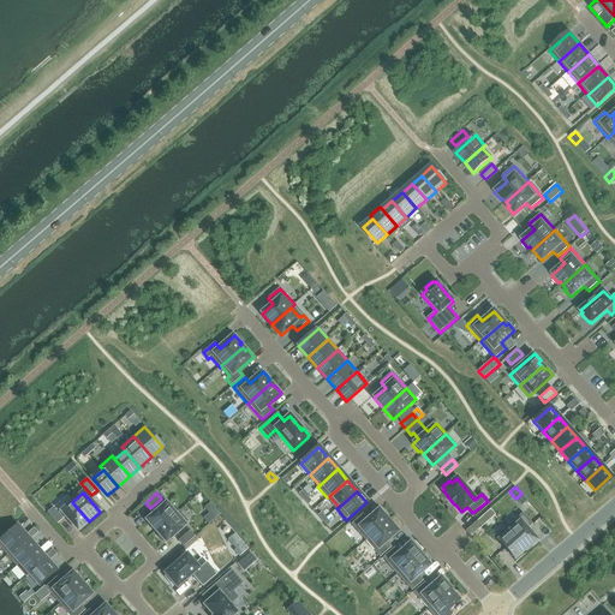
[(78,531),(89,521),(72,502),(61,512),(78,531)]
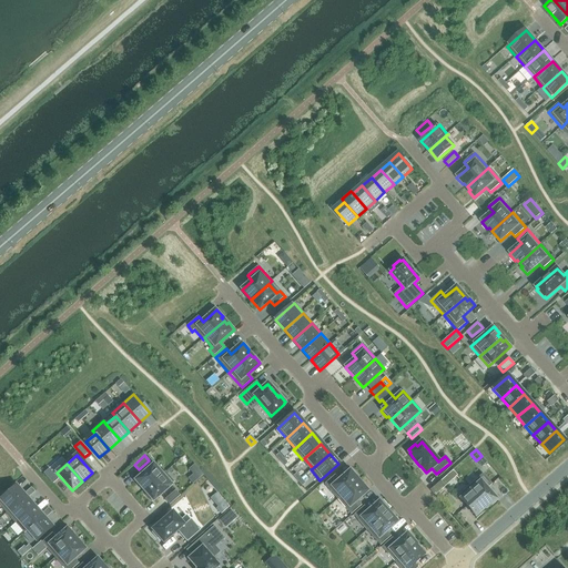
[(144,490),(162,475),(154,465),(135,480),(144,490)]
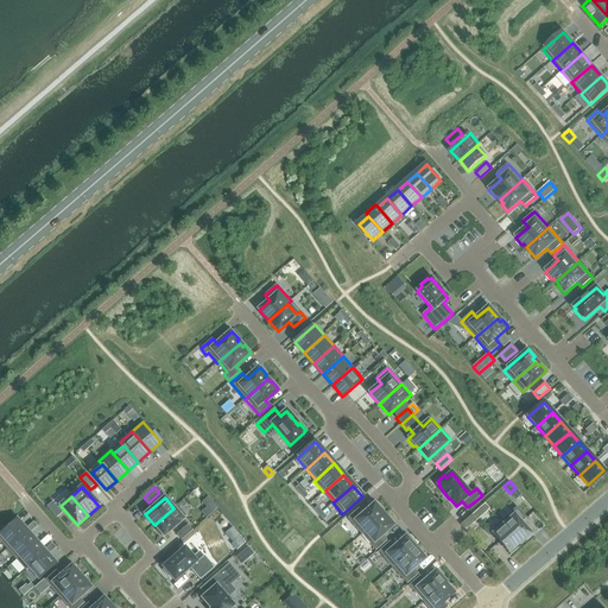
[(207,508),(202,513),(207,519),(217,508),(208,498),(202,502),(207,508)]
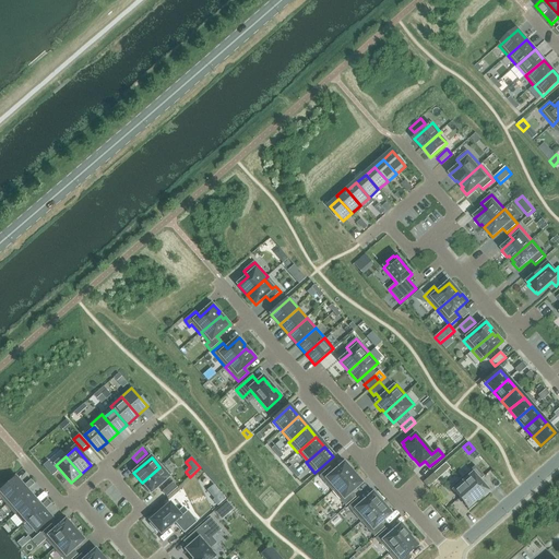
[(48,462),(43,466),(52,476),(57,472),(48,462)]
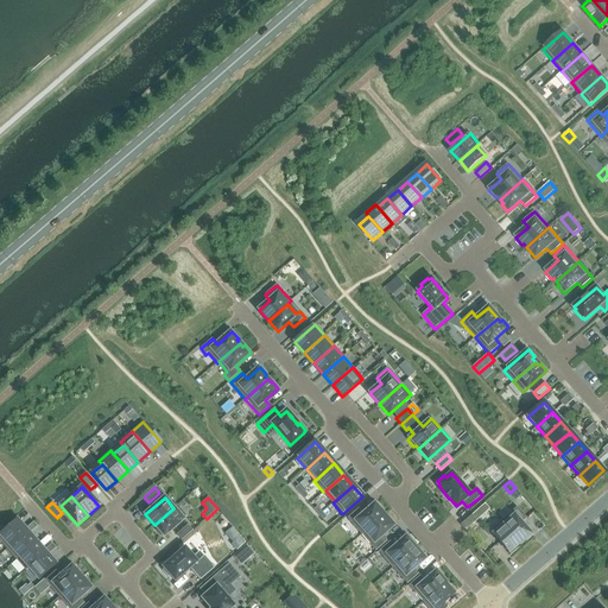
[(347,519),(361,534),(384,515),(380,512),(382,511),(377,504),(363,514),(359,508),(347,519)]
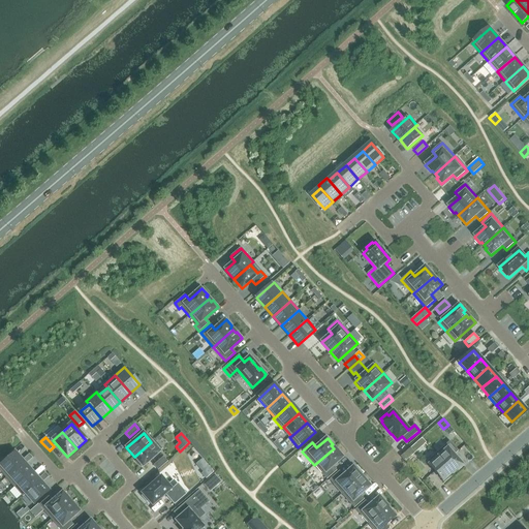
[(162,449),(154,440),(134,457),(137,460),(135,462),(142,468),(162,449)]
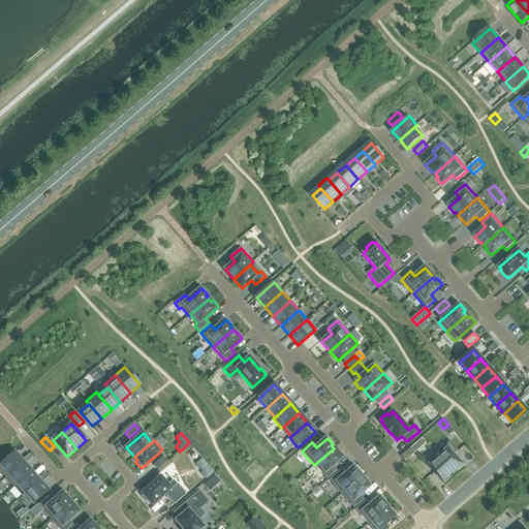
[(449,441),(436,454),(453,473),(458,469),(458,470),(463,466),(454,456),(458,452),(449,441)]
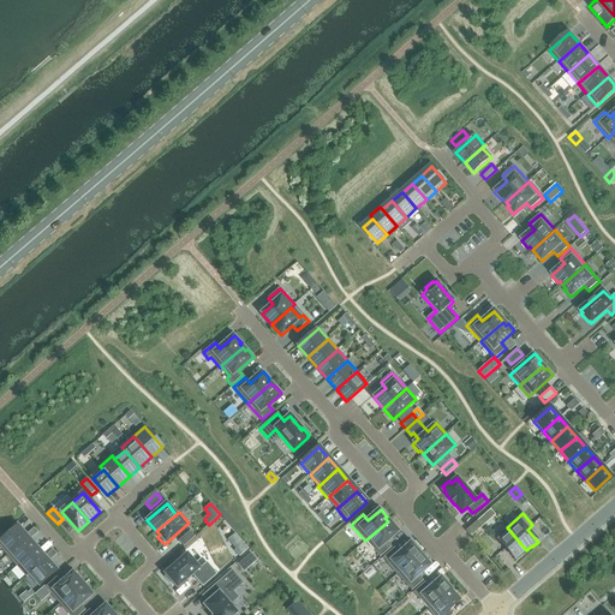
[(388,521),(365,541),(380,557),(392,548),(387,542),(398,532),(388,521)]
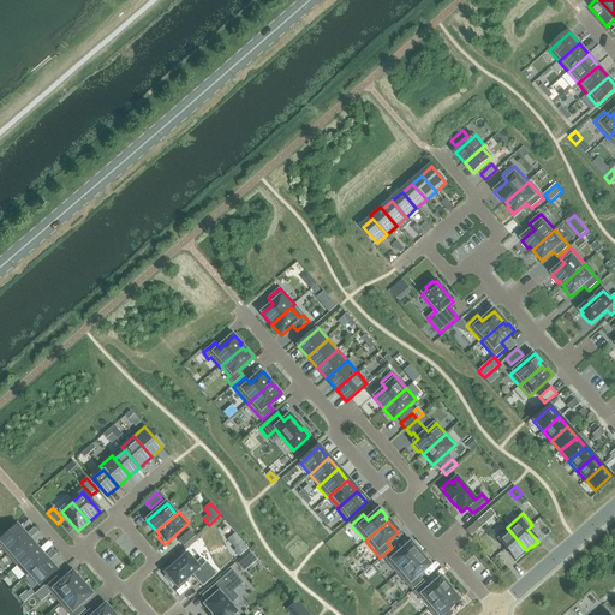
[(482,527),(477,521),(466,531),(471,537),(482,527)]
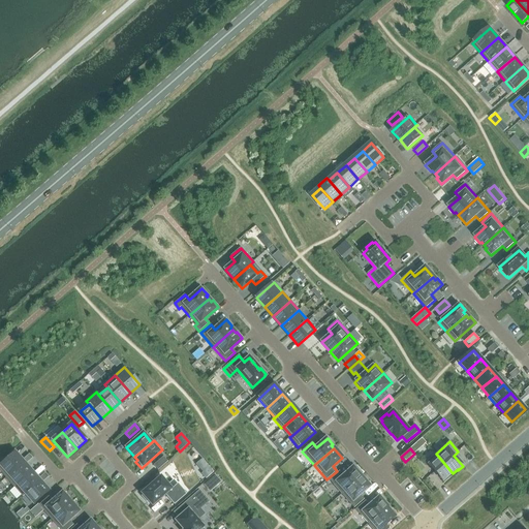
[(0,466),(0,471),(6,478),(24,463),(22,461),(14,453),(0,466)]
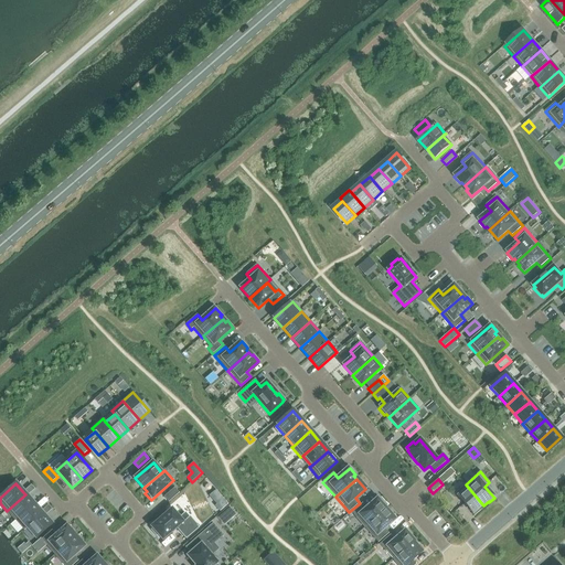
[(483,505),(466,484),(465,484),(455,493),(475,515),(479,511),(478,510),(483,505)]
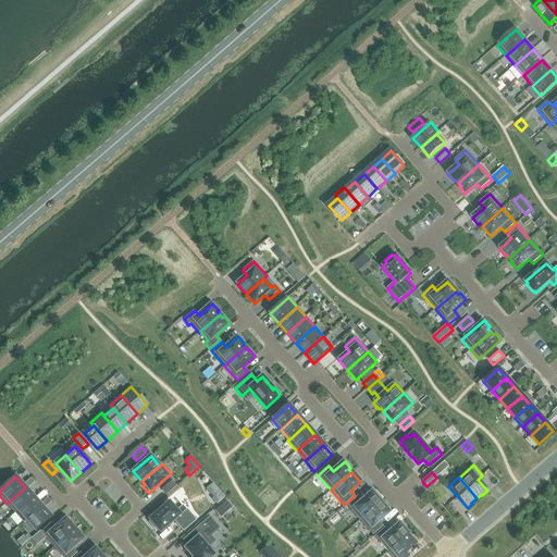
[(172,481),(162,491),(166,495),(176,486),(172,481)]
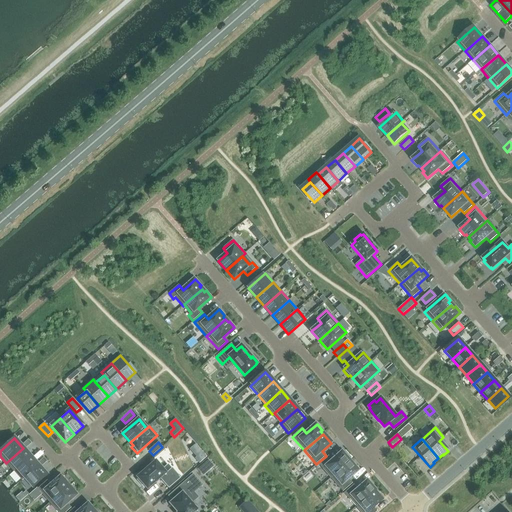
[(14,472),(31,457),(24,450),(23,448),(6,463),(14,472)]
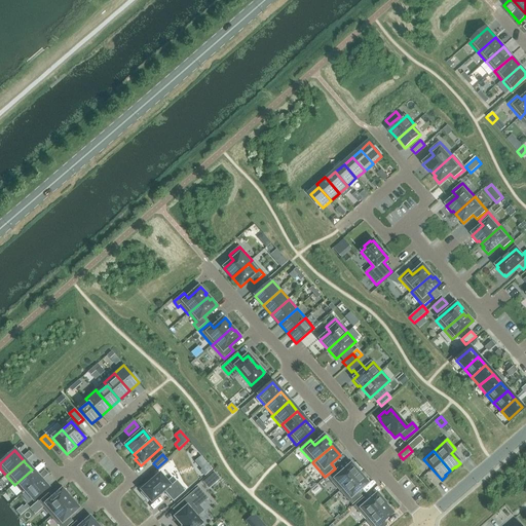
[(208,463),(201,468),(199,471),(204,477),(213,470),(208,463)]
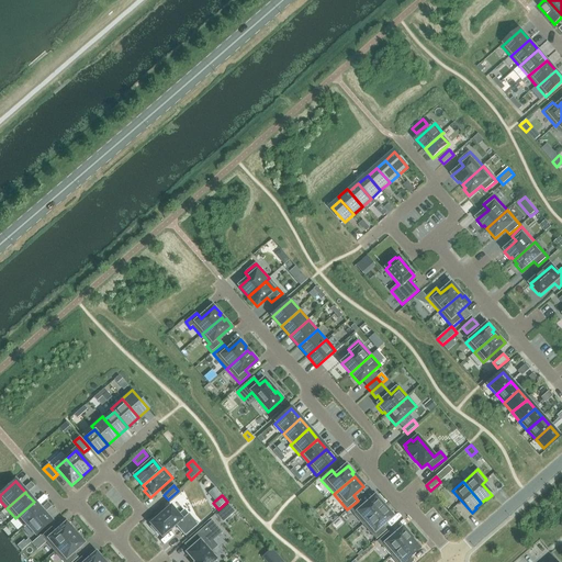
[(363,525),(383,507),(381,504),(383,502),(377,495),(364,506),(360,501),(350,510),(363,525)]
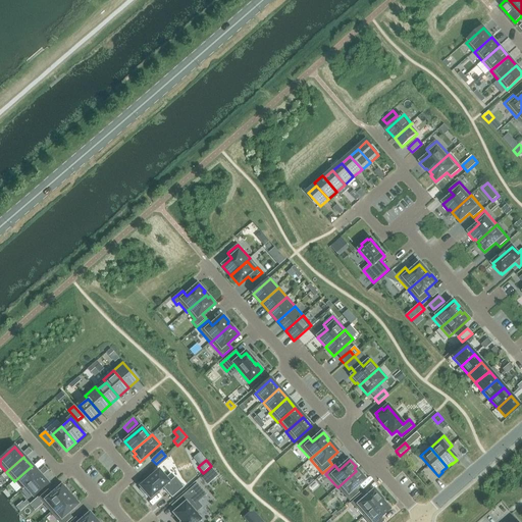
[(38,473),(32,466),(14,481),(22,490),(25,488),(40,475),(38,473)]
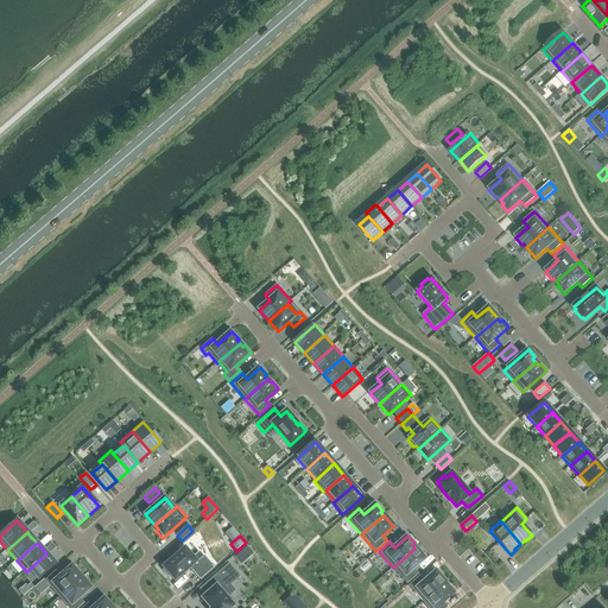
[(240,551),(247,559),(253,553),(246,545),(240,551)]
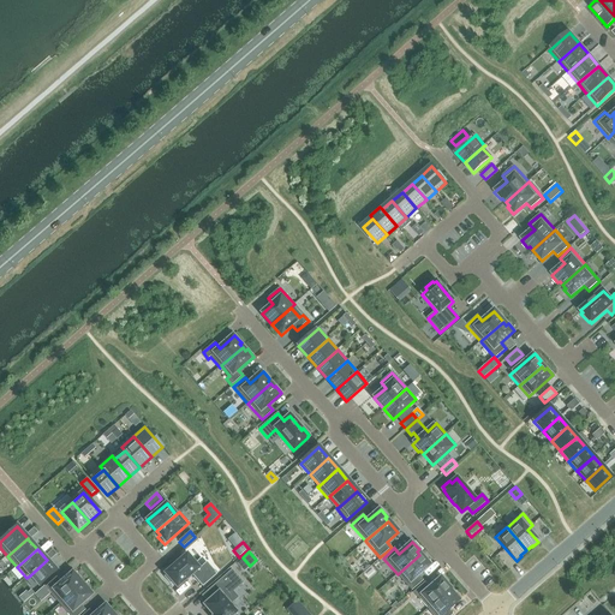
[(187,554),(163,574),(166,575),(163,577),(169,584),(172,583),(177,589),(201,568),(187,554)]
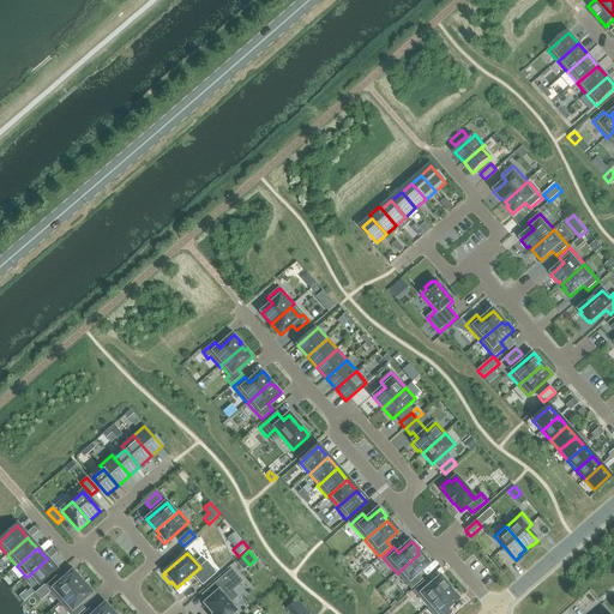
[(422,558),(419,554),(397,573),(411,590),(422,579),(417,575),(431,563),(425,555),(422,558)]
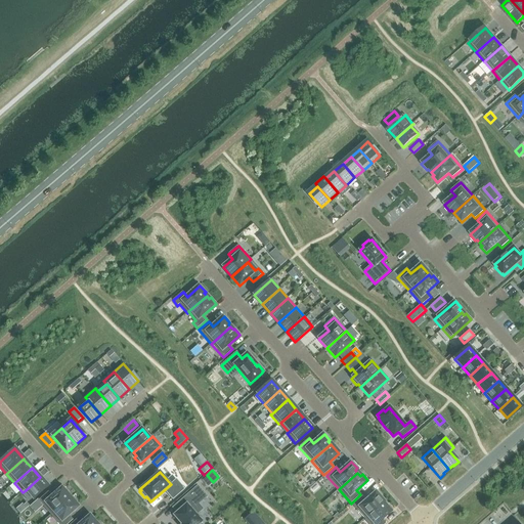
[(48,486),(41,479),(40,477),(26,490),(34,499),(48,486)]
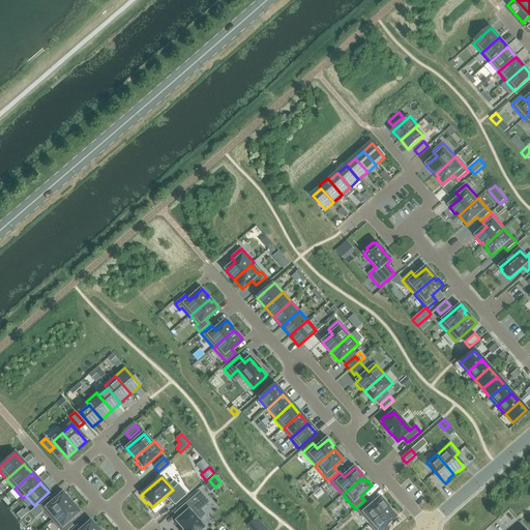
[(192,499),(175,513),(179,519),(176,522),(183,529),(201,529),(204,528),(198,522),(205,516),(201,509),(209,502),(200,492),(192,499)]
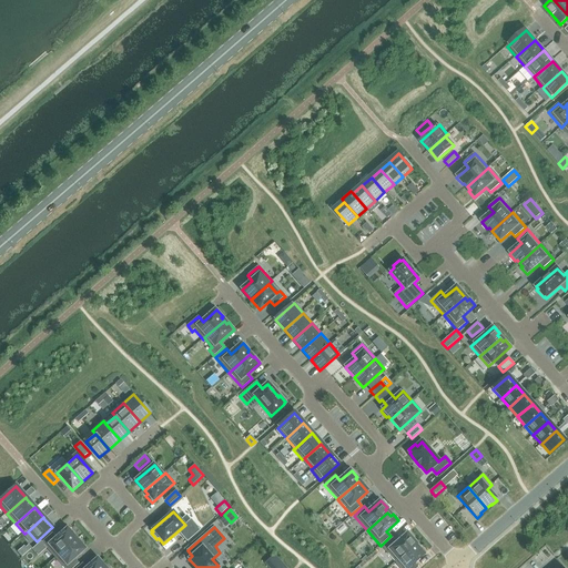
[(56,558),(75,539),(73,536),(74,535),(69,528),(57,538),(52,534),(42,543),(56,558)]
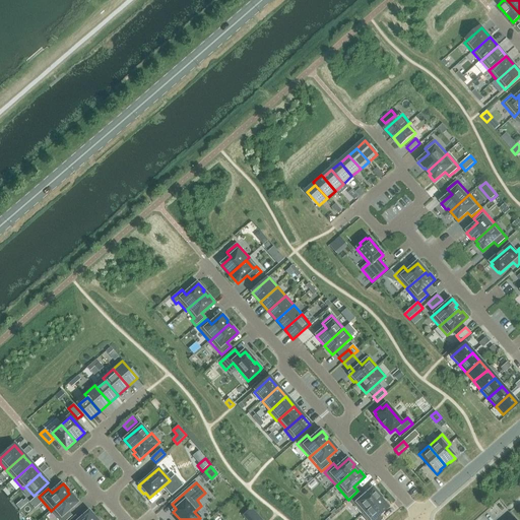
[(362,515),(381,499),(377,494),(378,493),(374,489),(364,498),(359,493),(349,501),(362,515)]
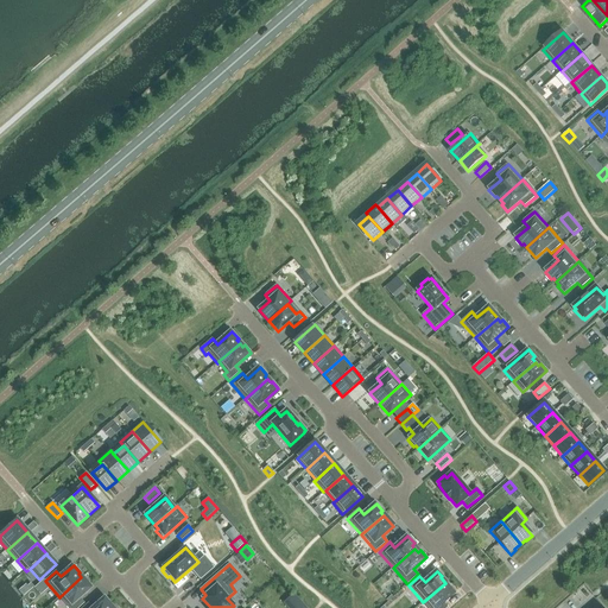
[(90,588),(81,577),(59,597),(68,607),(78,607),(84,603),(80,599),(90,588)]
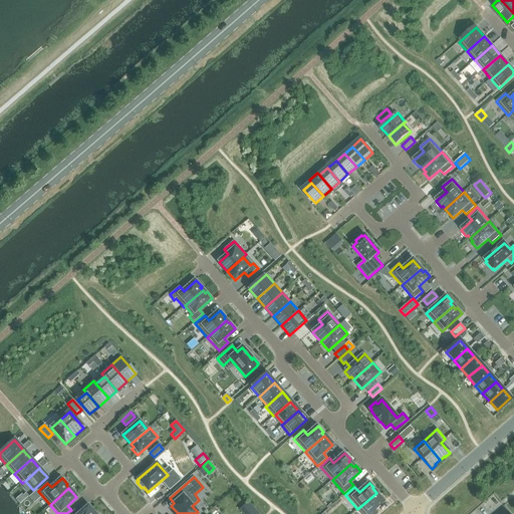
[(380,497),(376,493),(357,509),(361,513),(377,513),(378,513),(374,510),(386,501),(381,496),(380,497)]
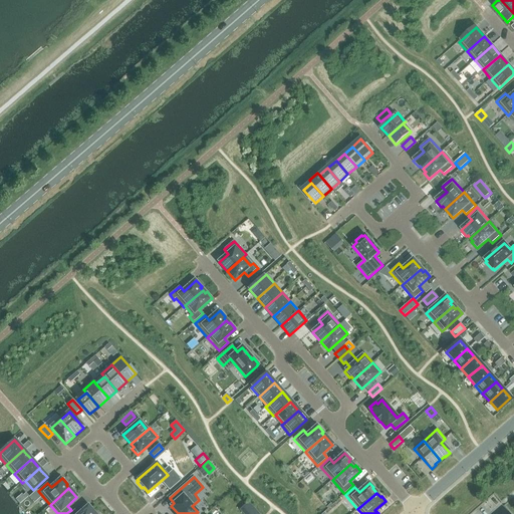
[(257,513),(247,502),(240,509),(243,513),(257,513)]
